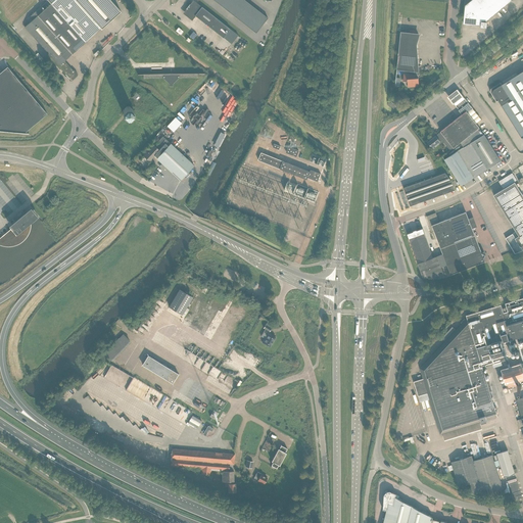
[(121,11),(110,0),(47,0),(48,0),(31,16),(33,19),(25,28),(48,54),(47,55),(60,69),(60,68),(67,77),(66,77),(69,81),(72,81),(78,76),(78,75),(77,75),(64,61),(100,29),(101,29),(121,11)]
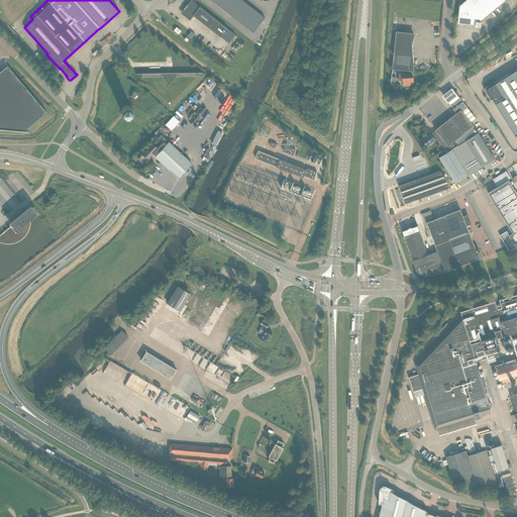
[(210,0),(252,33),(265,18),(240,0),(210,0)]
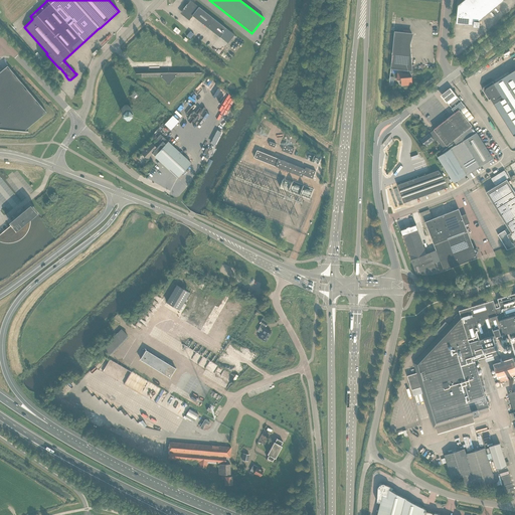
[(483,17),(504,0),(503,0),(464,0),(458,5),(456,23),(474,25),(474,27),(479,27),(480,21),(479,21),(483,17)]
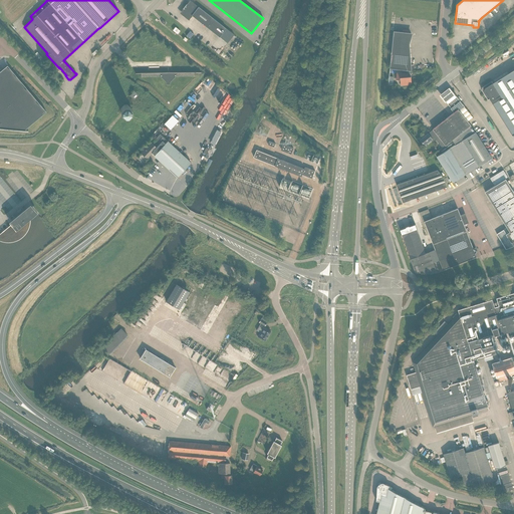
[(183,15),(189,20),(192,16),(219,37),(226,28),(198,7),(192,2),(189,3),(182,11),(183,15)]
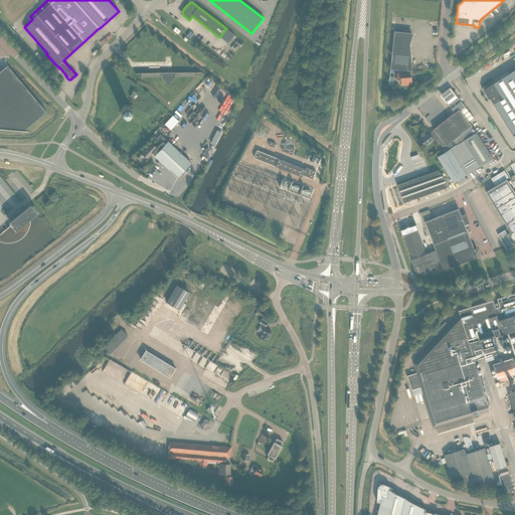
[(394,31),(391,67),(404,69),(403,73),(397,72),(397,79),(401,80),(401,84),(413,83),(412,83),(411,77),(408,77),(409,73),(408,73),(408,69),(411,69),(409,44),(412,34),(394,32),(395,31),(394,31)]
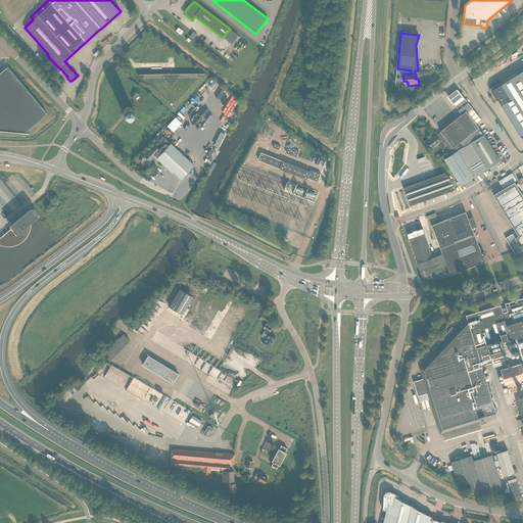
[(246,43),(248,40),(238,34),(237,36),(246,43)]
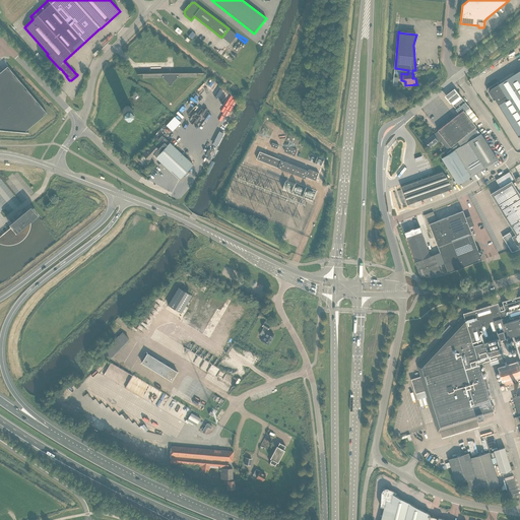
[(47,113),(7,66),(0,72),(0,130),(28,133),(28,132),(25,132),(25,131),(47,113)]
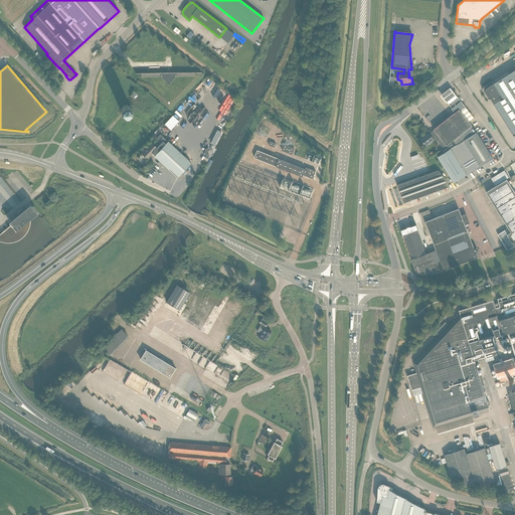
[(483,91),(489,101),(491,99),(514,135),(514,134),(514,69),(514,70),(494,83),(493,81),(484,88),(483,91)]
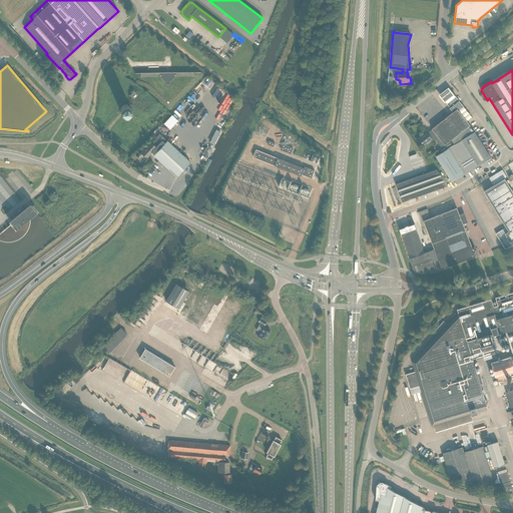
[(202,72),(127,73),(169,109),(202,72)]
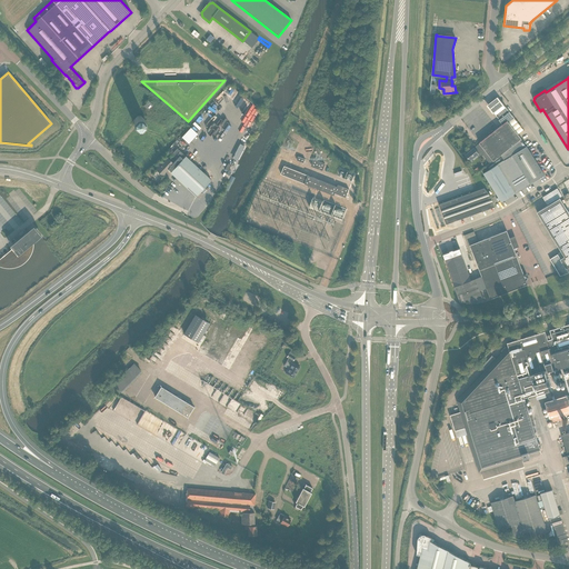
[(498,98),(487,107),(493,115),(505,107),(498,98)]
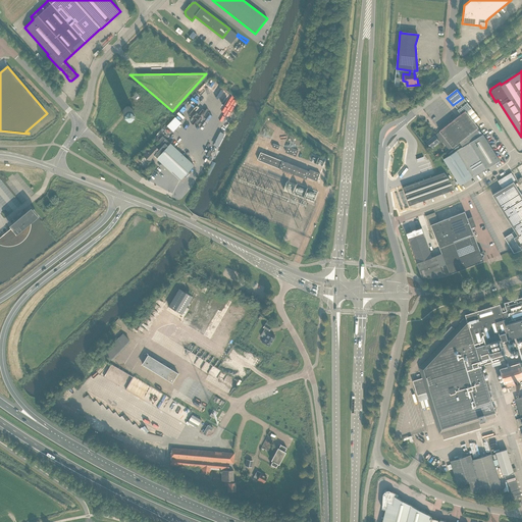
[(141,97),(138,95),(136,93),(132,98),(137,102),(141,97)]
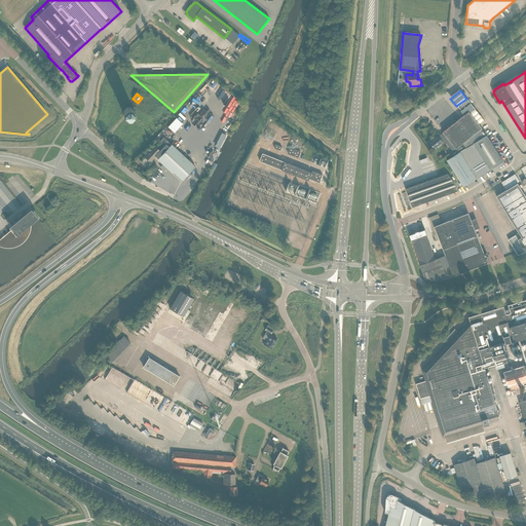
[(465,115),(468,112),(474,108),(467,99),(458,106),(465,115)]
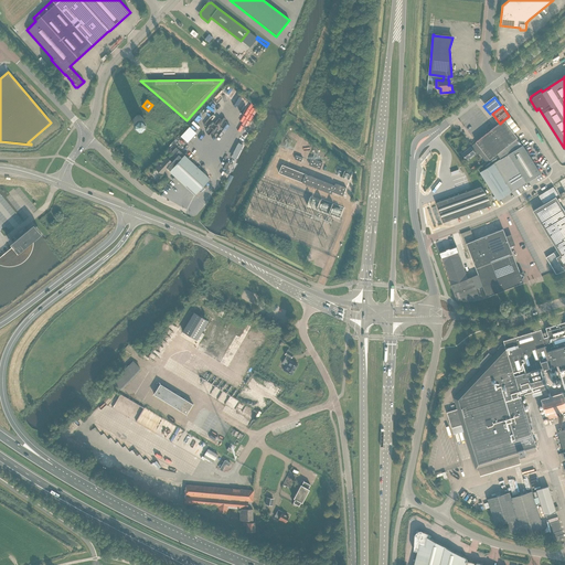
[(140,115),(138,115),(137,115),(132,119),(132,123),(137,127),(140,127),(145,123),(145,119),(140,115)]
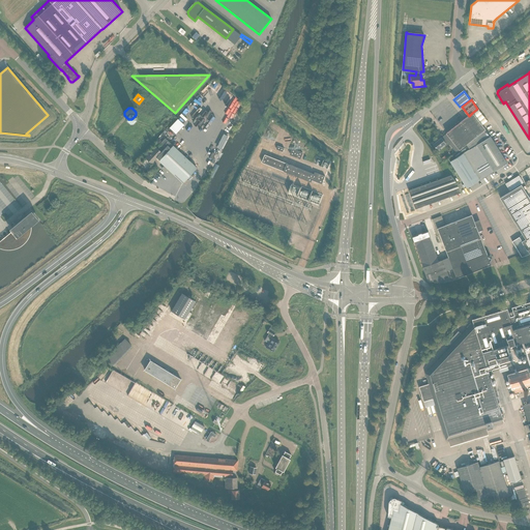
[(460,149),(460,150),(467,144),(486,129),(472,113),(469,116),(446,134),(447,134),(460,149)]
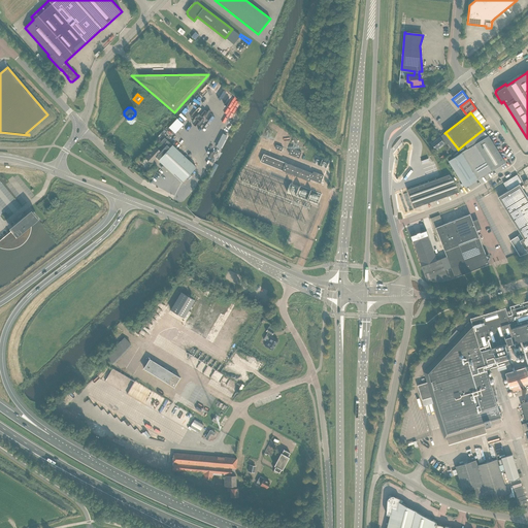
[(177,116),(168,125),(174,130),(183,121),(177,116)]
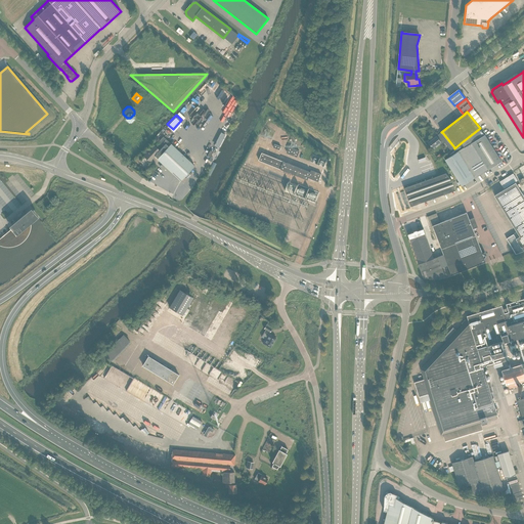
[(485,135),(480,128),(462,142),(465,148),(485,135)]
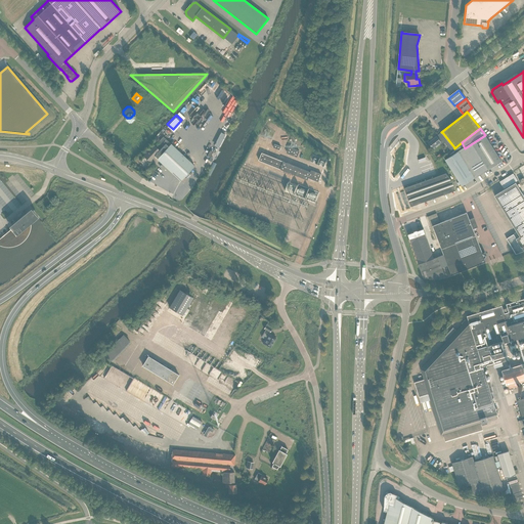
[(451,150),(454,148),(454,147),(442,132),(436,136),(429,142),(433,147),(441,141),(440,141),(442,140),(451,150)]
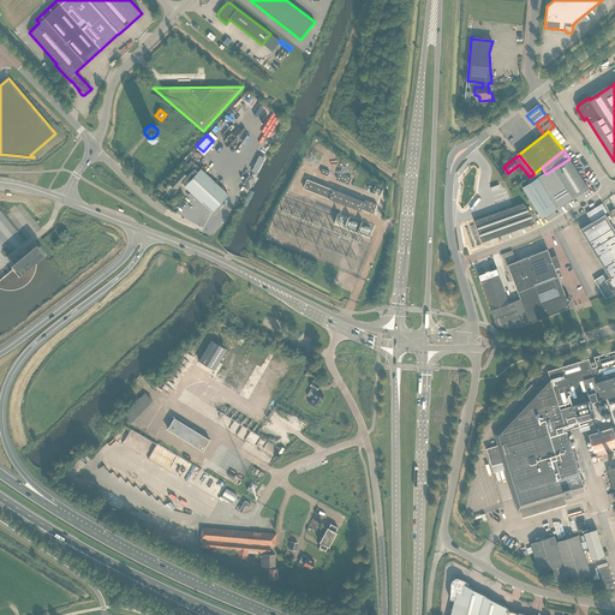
[(589,190),(569,159),(545,174),(523,187),(542,219),(562,206),(589,190)]
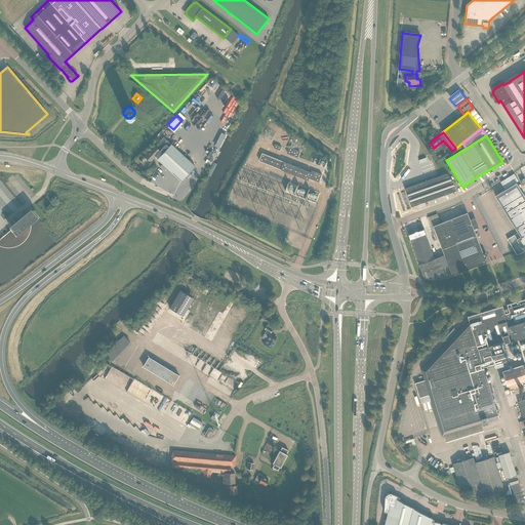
[(195,166),(171,145),(163,137),(159,142),(164,146),(159,151),(155,147),(149,153),(148,152),(144,156),(150,162),(151,160),(155,156),(157,159),(180,182),(195,166)]
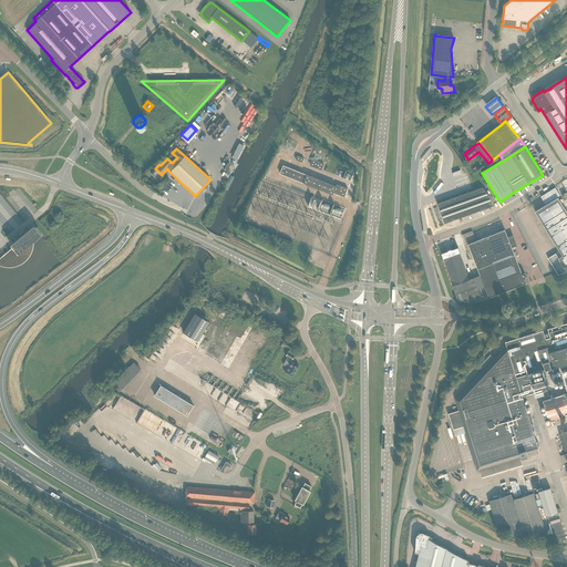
[(321,171),(325,163),(312,158),(310,165),(321,171)]
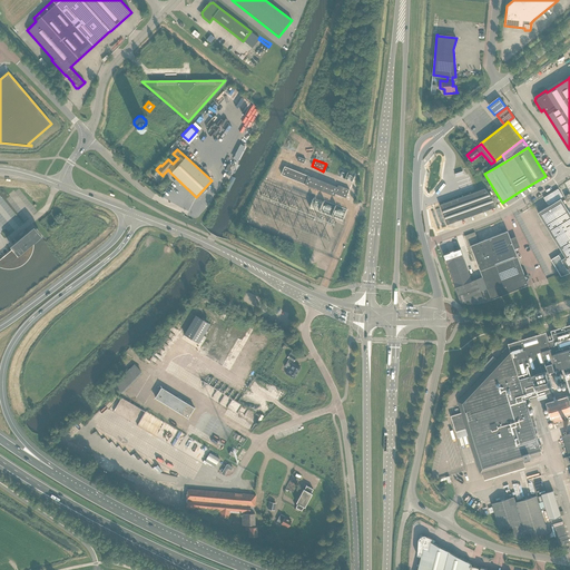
[(337,187),(285,166),(282,175),(335,196),(335,194),(346,198),(350,189),(338,185),(337,187)]
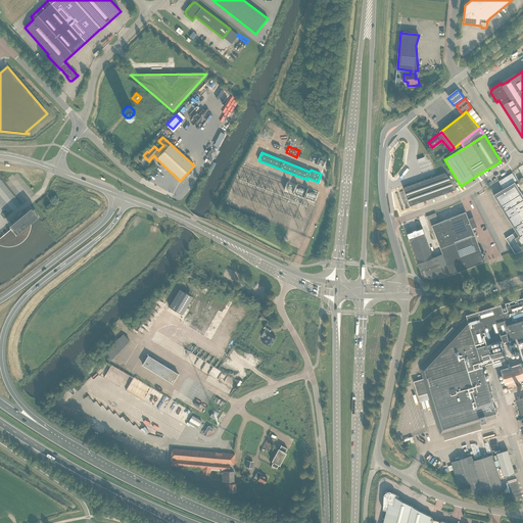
[(445,174),(403,188),(411,205),(455,190),(452,181),(445,174)]
